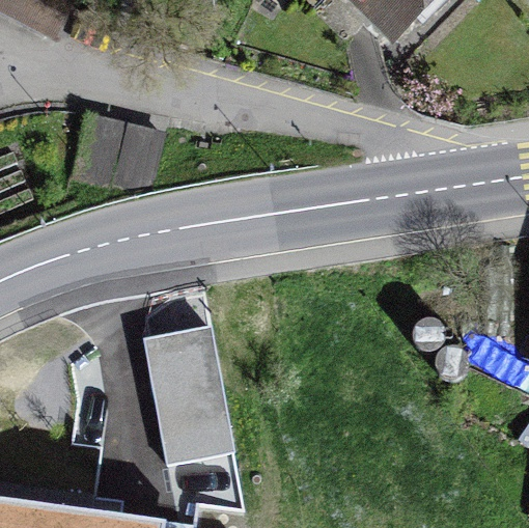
[(0,0),(0,4),(44,28),(58,0),(0,0)]
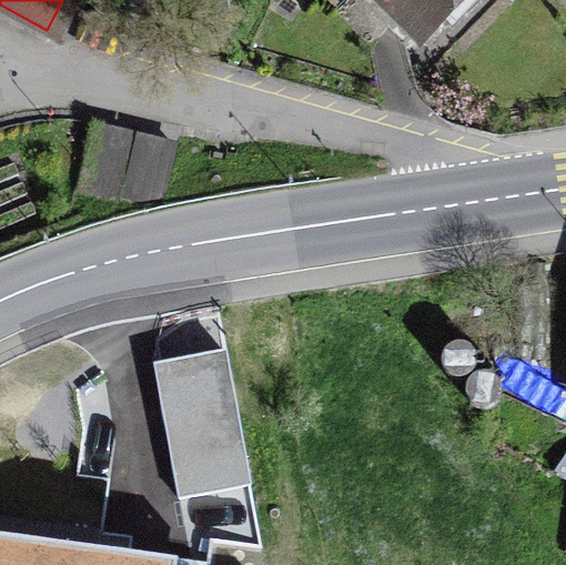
[(383,0),(421,36),(455,0),(383,0)]
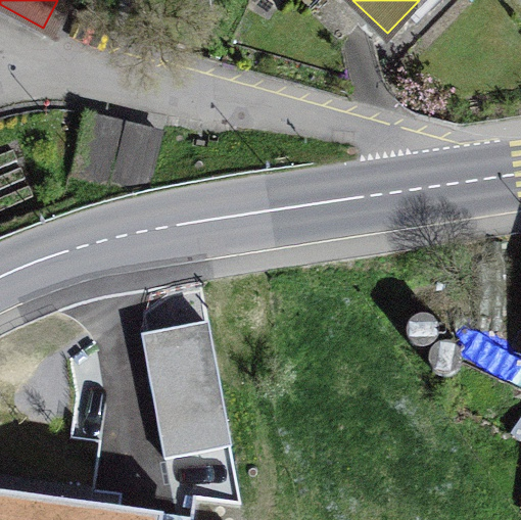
[(106,180),(121,123),(82,113),(68,171),(106,180)]
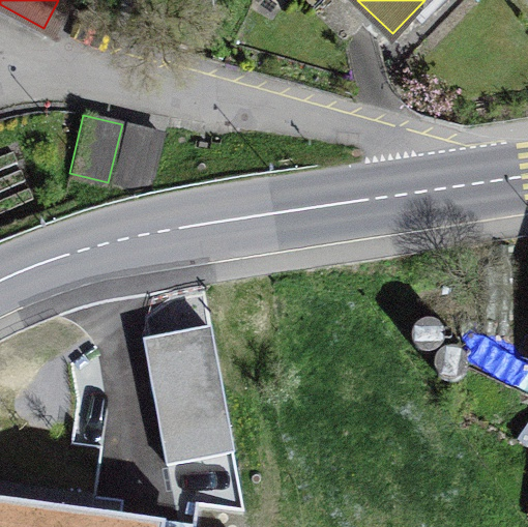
[(162,134),(122,124),(108,182),(147,192),(162,134)]
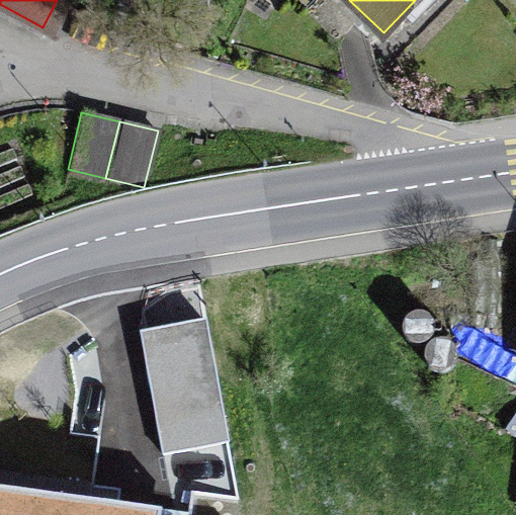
[(139,329),(168,485),(236,493),(204,316),(172,323),(139,329)]
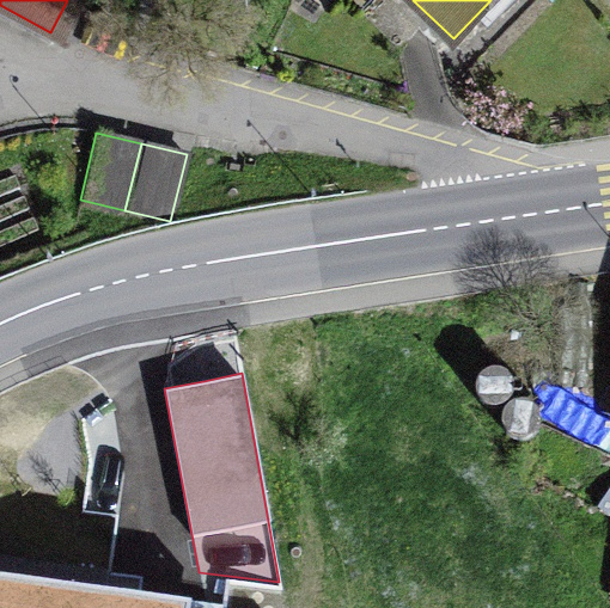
[(218,607),(219,602),(0,571),(0,607),(218,607)]
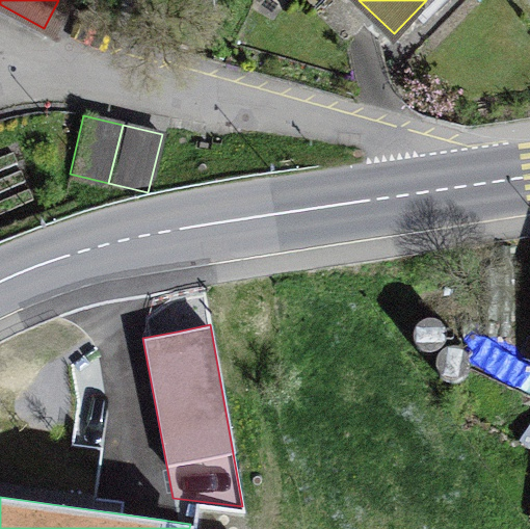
All buildings are outlined.
